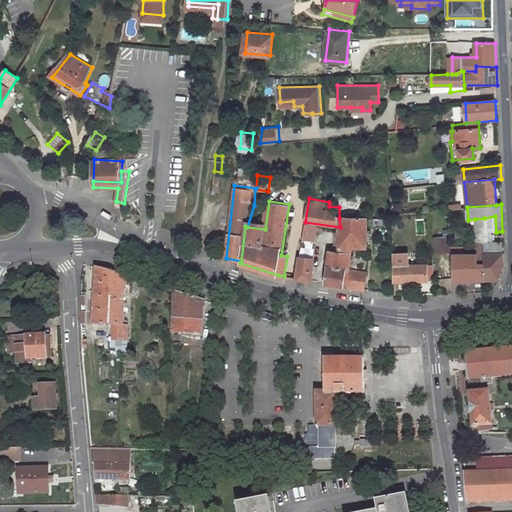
[(331,248),(326,284),(366,290),(369,273),(349,269),(352,249),(367,249),(367,219),(339,218),(340,227),(340,249),(331,248)]
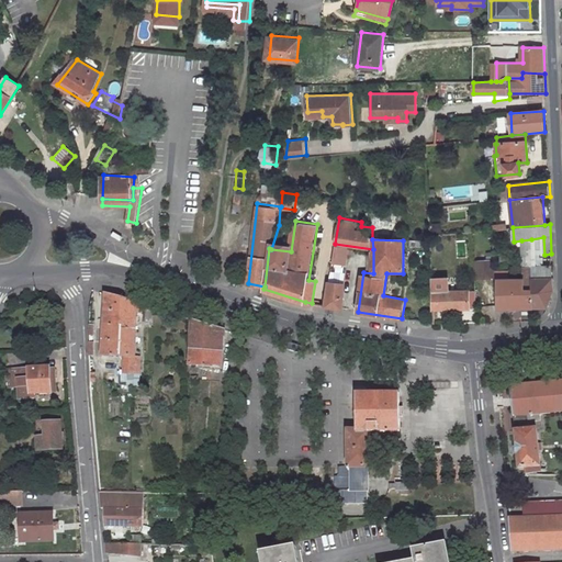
[(467,239),(458,240),(458,257),(467,257),(467,239)]
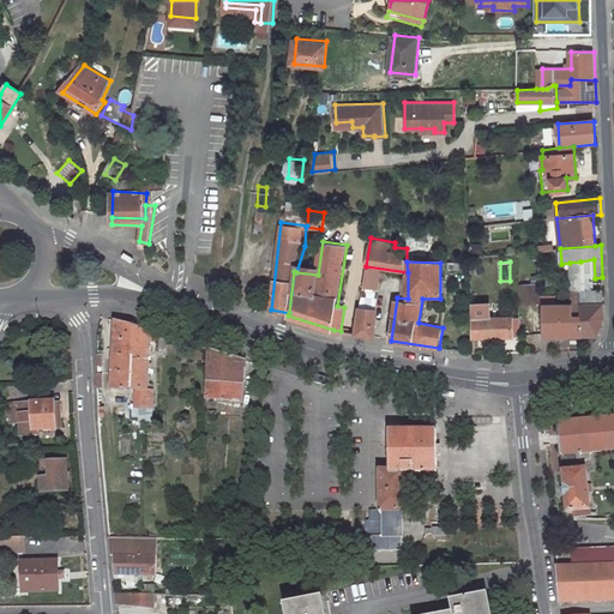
[(581,262),(570,263),(571,294),(582,293),(581,262)]
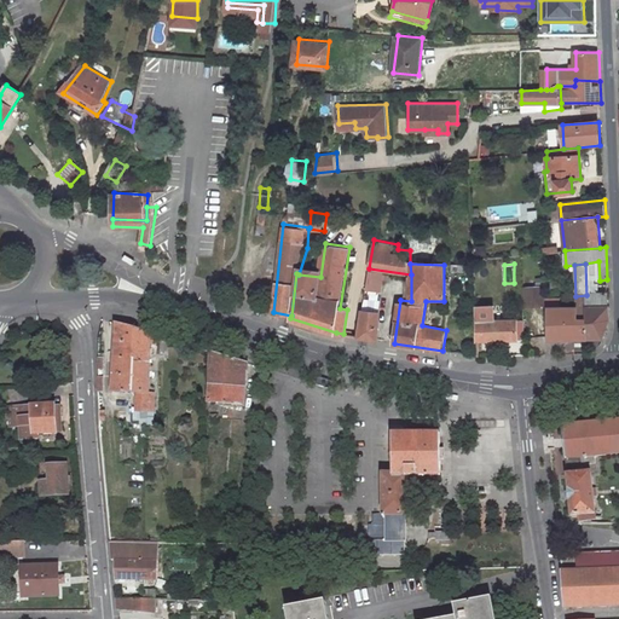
[(369,268),(366,289),(383,293),(386,271),(369,268)]
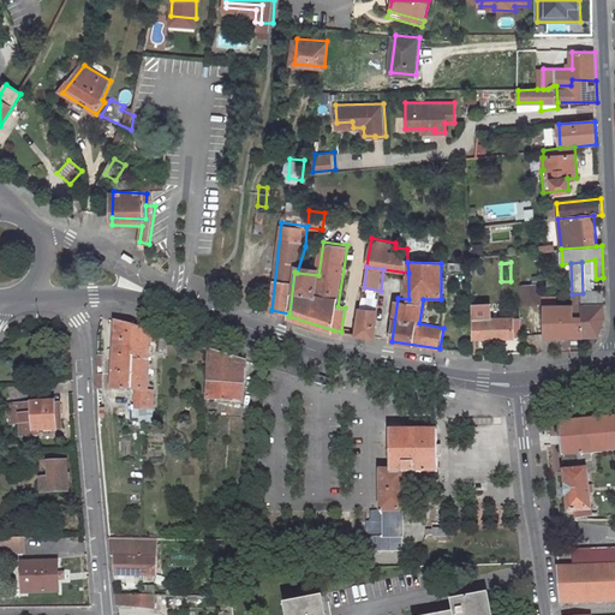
[(543,286),(520,286),(520,303),(543,302),(543,297),(543,286)]
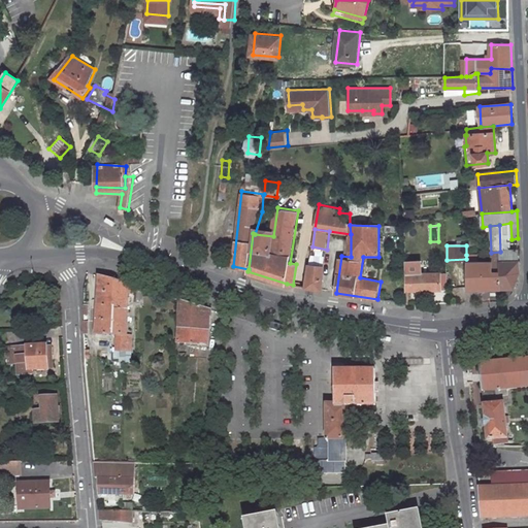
[(500,252),(491,253),(491,261),(479,262),(466,262),(467,290),(514,288),(519,273),(518,251),(500,252)]
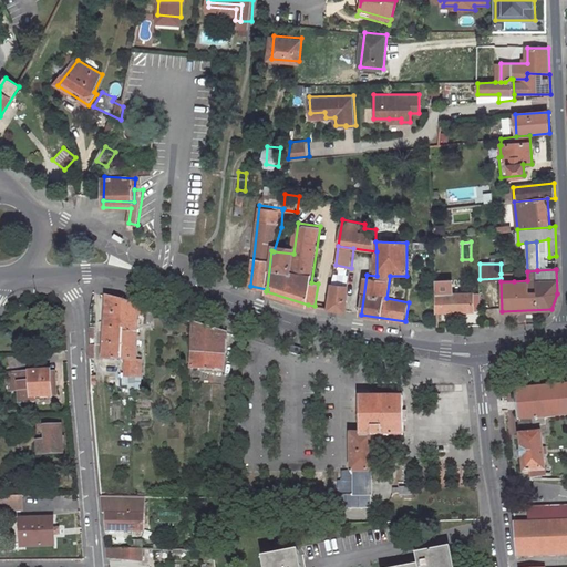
[(454,280),(436,280),(437,311),(481,310),(481,292),(454,292),(454,280)]
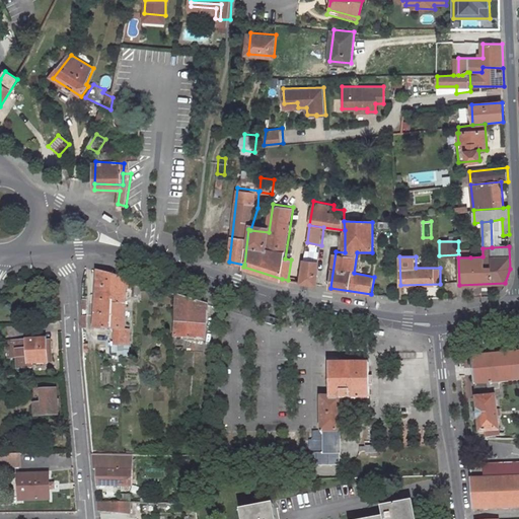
[(303,260),(301,273),(300,282),(318,285),(318,263),(303,260)]
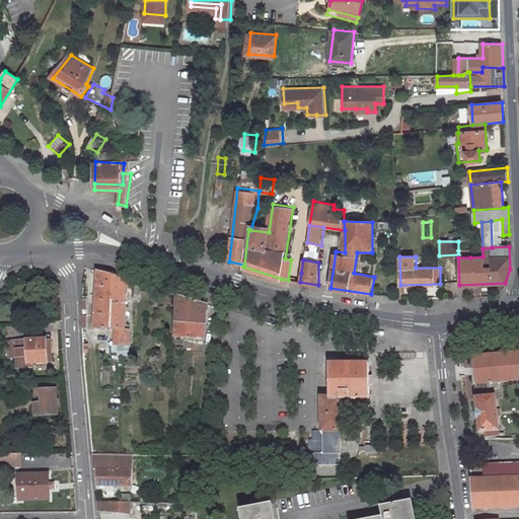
[(115,329),(114,346),(128,347),(129,330),(125,330),(126,290),(132,291),(132,283),(97,273),(93,328),(115,329)]
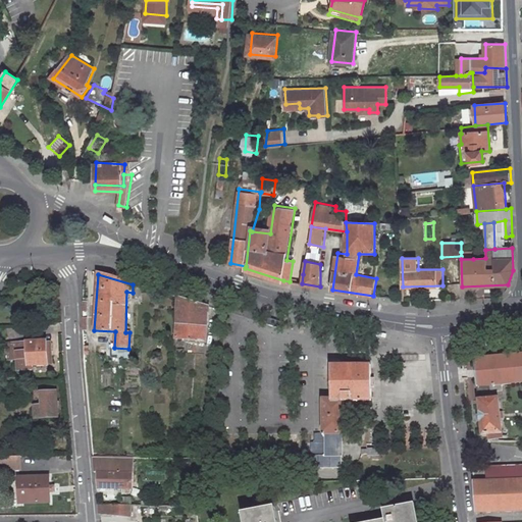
[(177,298),(175,340),(205,342),(209,307),(177,298)]
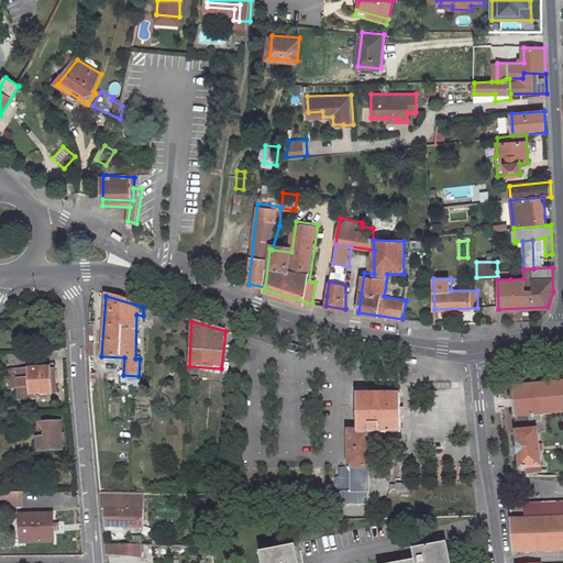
[(32,396),(52,395),(50,368),(17,371),(18,388),(30,387),(31,396),(32,396)]
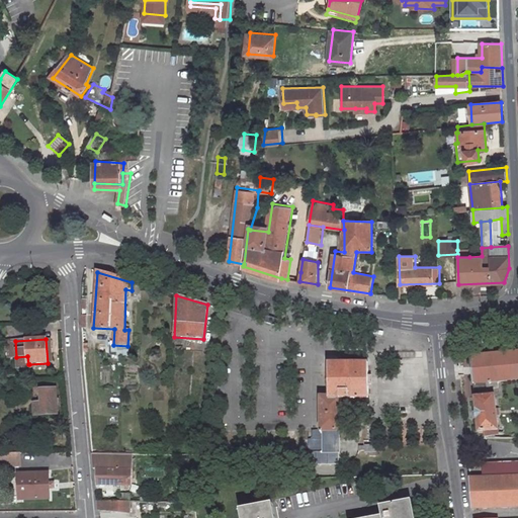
[(110,345),(109,355),(127,356),(127,346),(113,345),(110,345)]
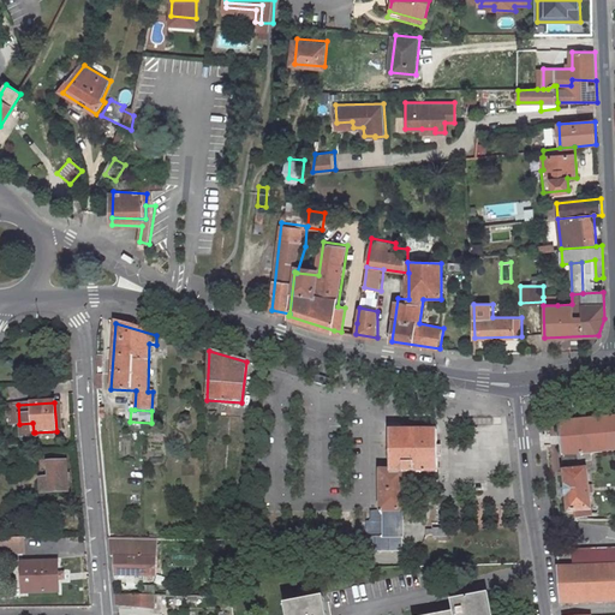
[(614,451),(614,417),(559,424),(563,472),(579,471),(579,463),(591,460),(591,453),(614,451)]
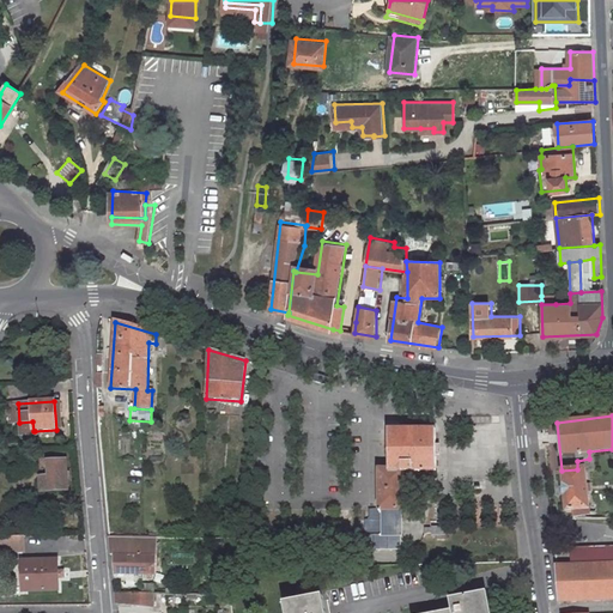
[(19,423),(20,435),(35,435),(35,431),(34,431),(32,422),(19,423)]
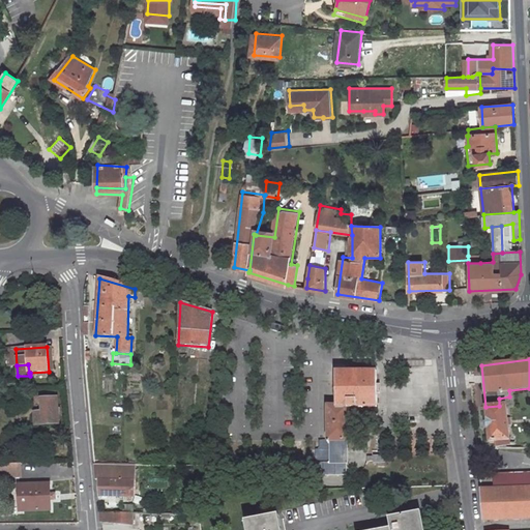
[(336,407),(328,407),(328,441),(320,441),(320,450),(318,450),(318,463),(291,463),(291,476),(346,475),(345,463),(347,463),(346,441),(349,441),(349,433),(355,433),(355,414),(349,414),(349,407),(377,407),(376,393),(376,387),(376,386),(376,372),(336,372),(336,407)]
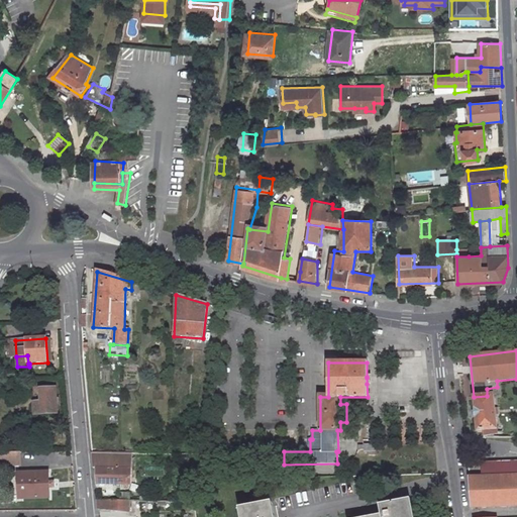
[(41,403),(34,403),(34,414),(57,413),(55,388),(40,389),(41,403)]
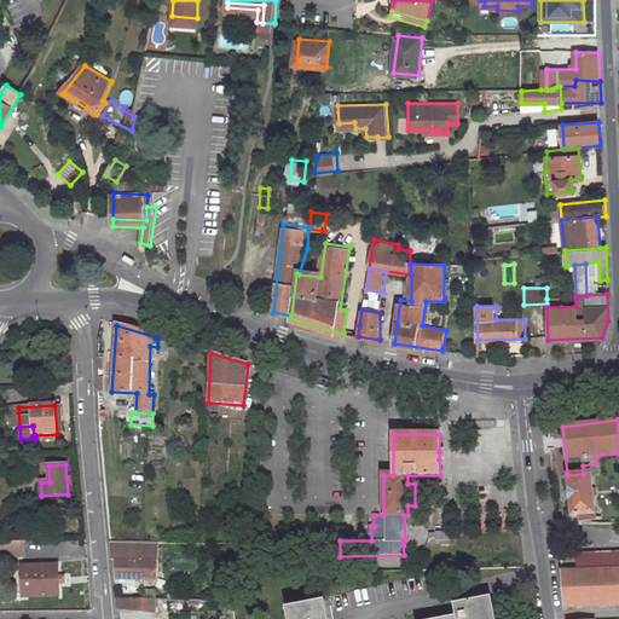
[(583,474),(567,475),(572,516),(578,516),(579,522),(596,519),(591,473),(583,474)]
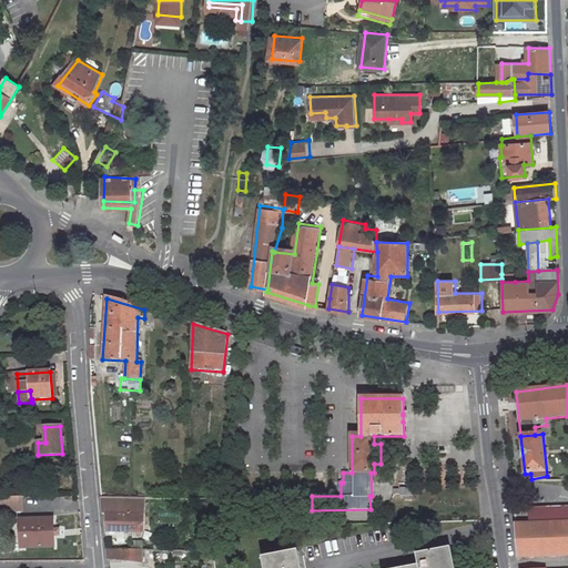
[(20,497),(0,497),(0,509),(20,510),(20,497)]
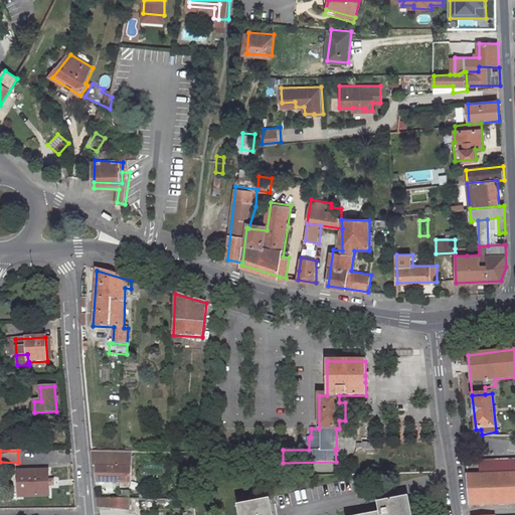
[(117,483),(116,486),(120,487),(120,482),(130,483),(131,452),(92,451),(93,467),(96,467),(97,482),(117,483)]
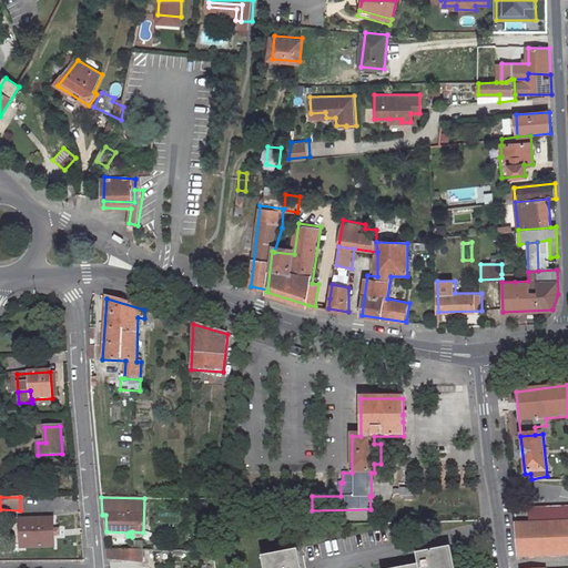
[(529,524),(515,525),(518,557),(567,555),(567,507),(529,509),(529,524)]
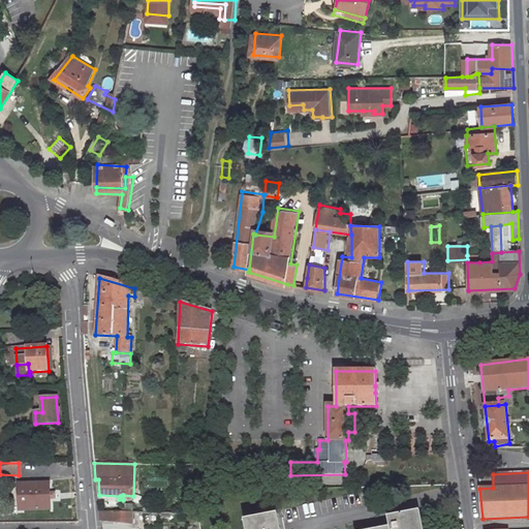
[(50,484),(19,484),(20,510),(51,509),(50,499),(54,499),(54,493),(50,494),(50,484)]
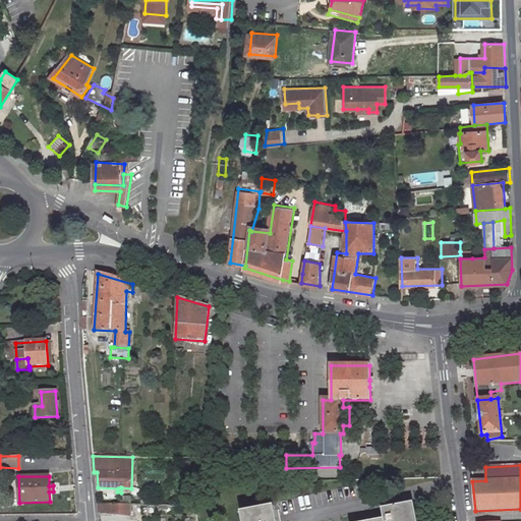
[(412,520),(409,504),(382,509),(384,520),(412,520)]
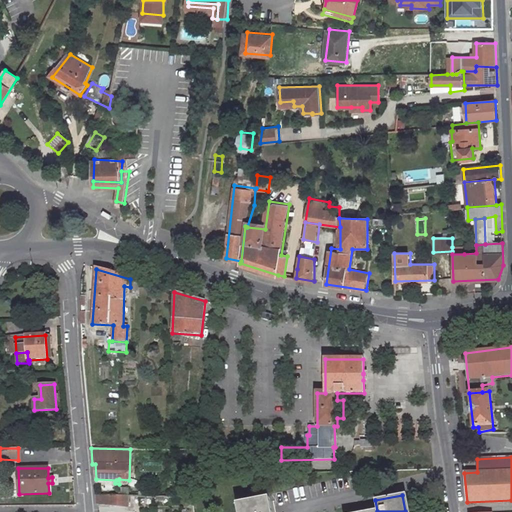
[(96,496),(97,505),(128,508),(128,506),(131,506),(132,496),(128,496),(117,496),(96,496)]
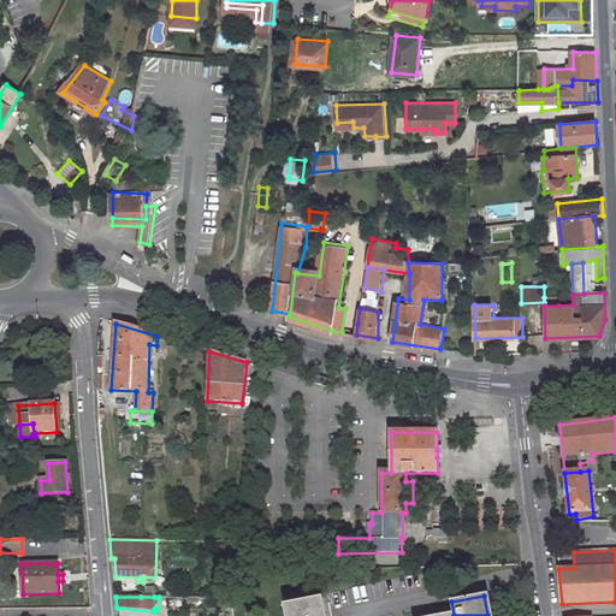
[(326,615),(323,599),(289,605),(290,615),(326,615)]
